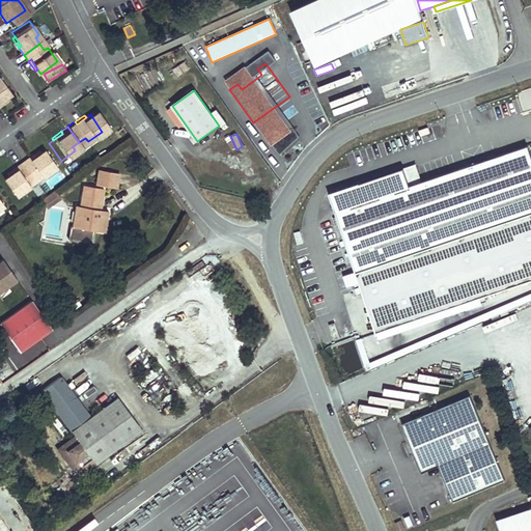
[(88,141),(85,138),(79,142),(82,146),(88,141)]
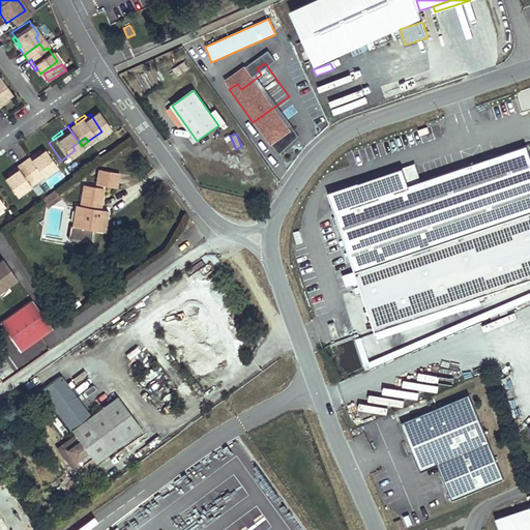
[(82,146),(79,142),(72,146),(75,150),(82,146)]
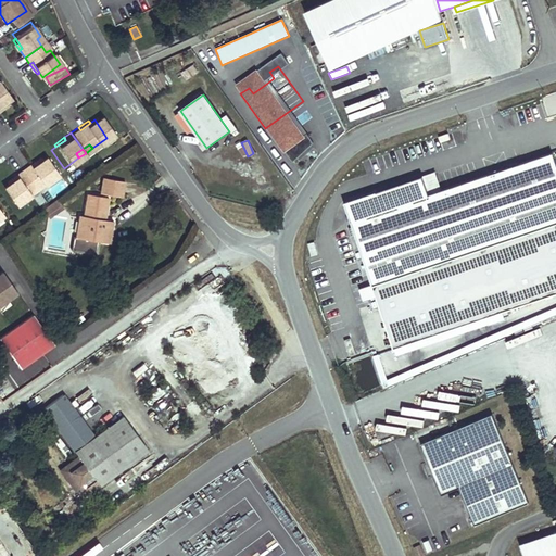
[(425,175),(346,202),(376,286),(395,279),(555,223),(555,155),(554,150),(431,193),(425,175)]
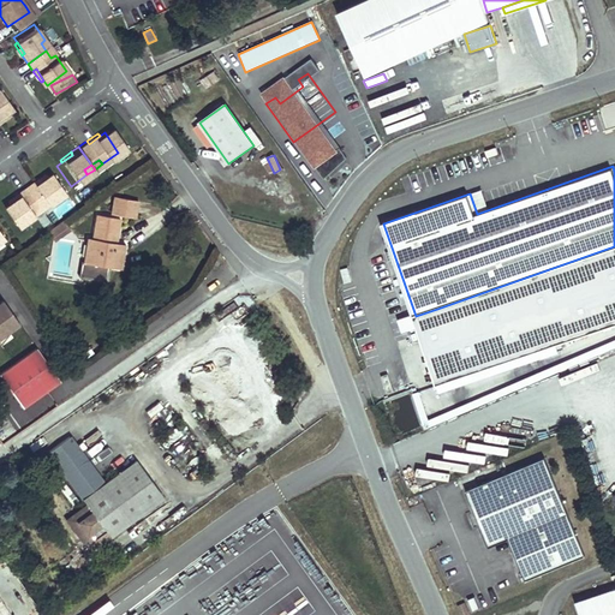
[(55,196),(42,177),(37,180),(25,187),(24,185),(16,190),(29,209),(36,203),(39,208),(55,196)]
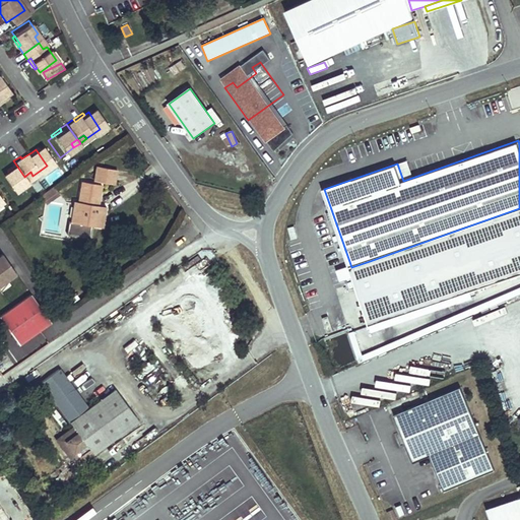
[(31,152),(29,149),(20,156),(21,158),(31,152)]
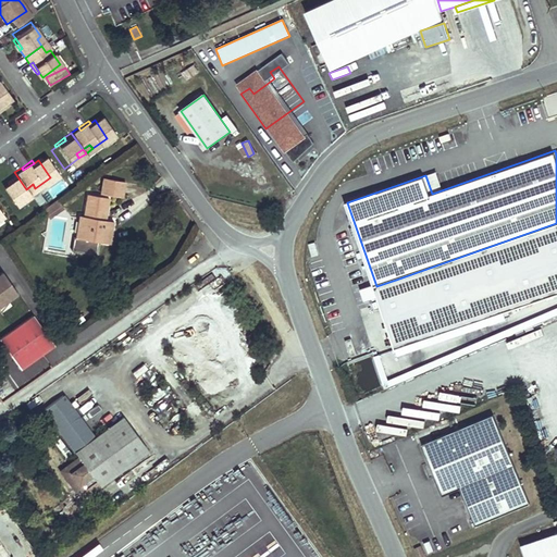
[(26,189),(14,172),(8,177),(9,181),(0,186),(0,197),(8,208),(22,198),(20,194),(26,189)]
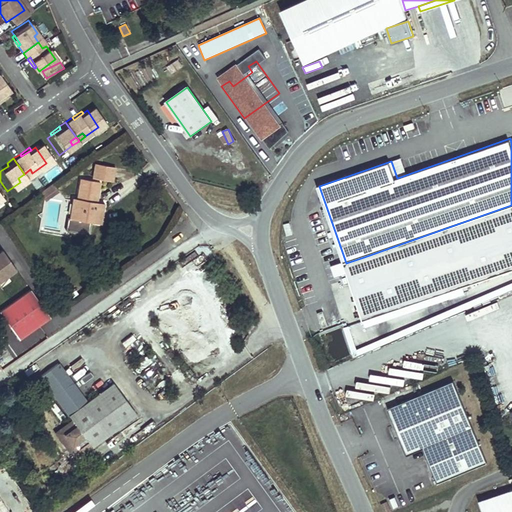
[(397,173),(405,170),(401,159),(394,161),(397,173)]
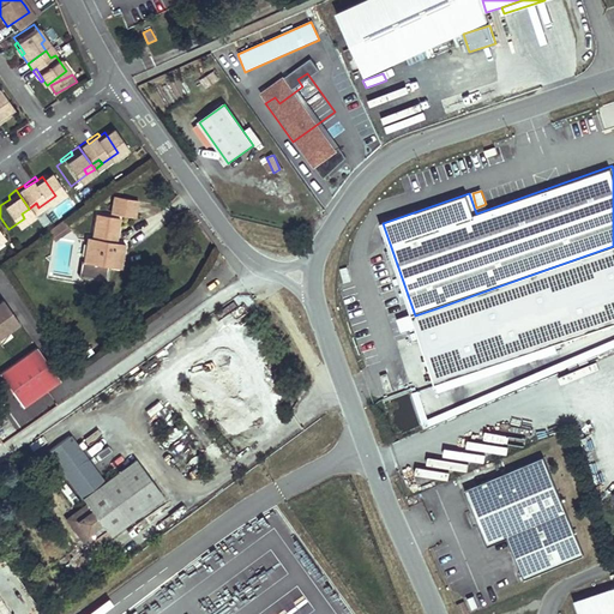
[(101,202),(97,220),(121,223),(125,205),(101,202)]
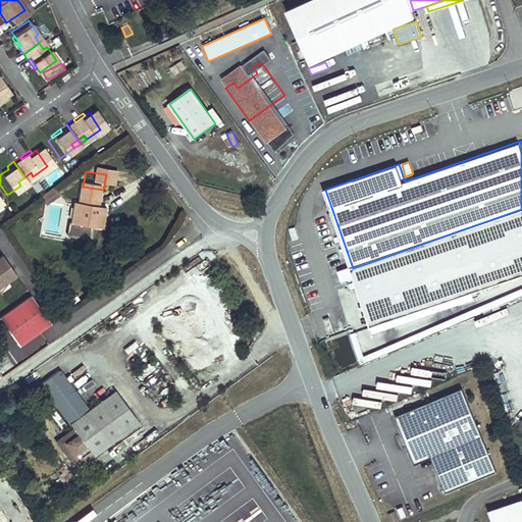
[(27,180),(24,177),(18,181),(20,186),(27,180)]
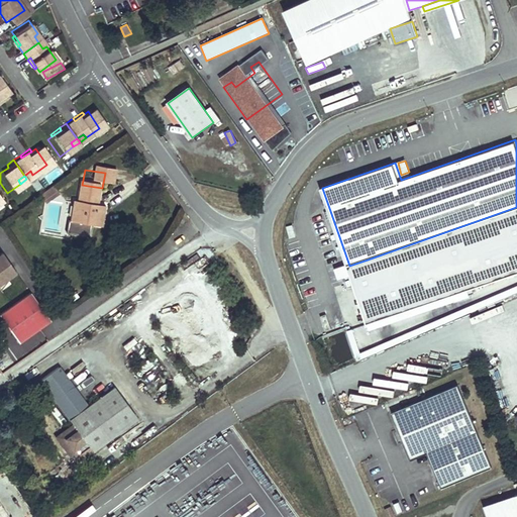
[(61,225),(84,229),(88,209),(92,189),(73,186),(70,205),(65,204),(61,225)]
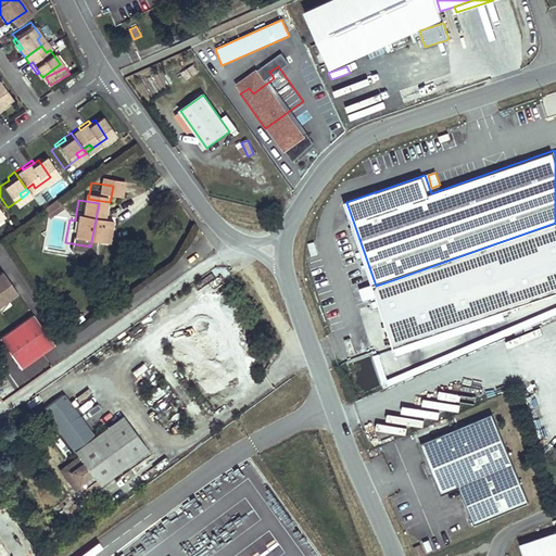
[(38,220),(53,211),(48,203),(33,213),(38,220)]
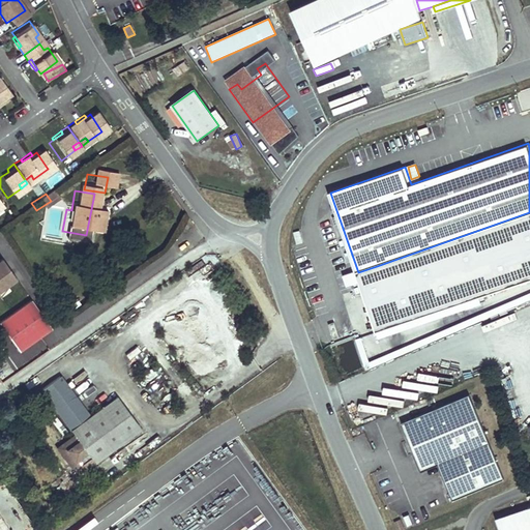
[(90,214),(86,235),(94,237),(98,215),(90,214)]
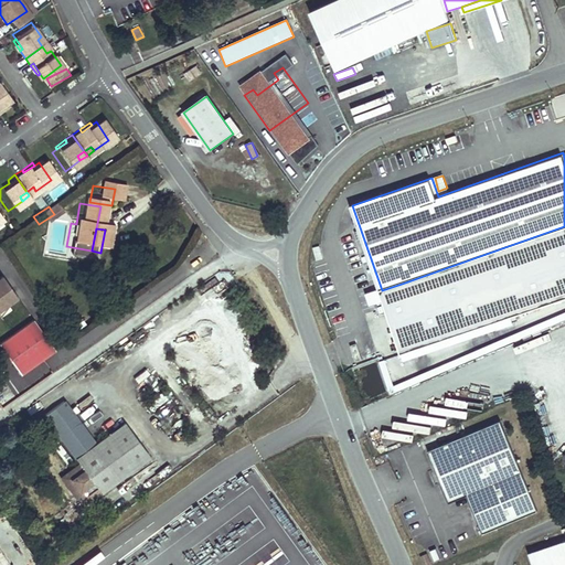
[(402,284),(382,290),(383,296),(404,289),(402,284)]
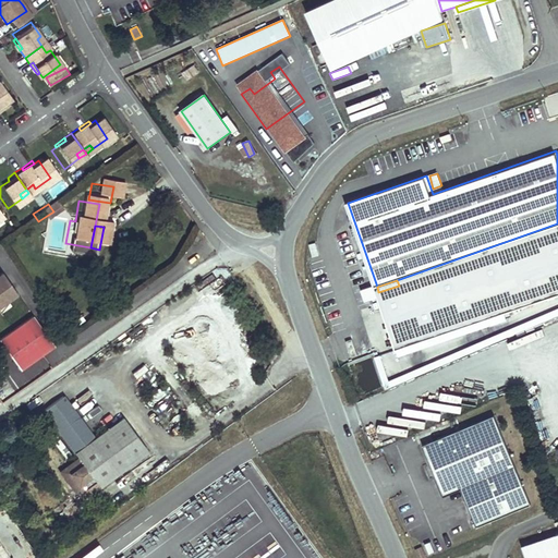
[(374,282),(361,287),(364,299),(378,294),(374,282)]
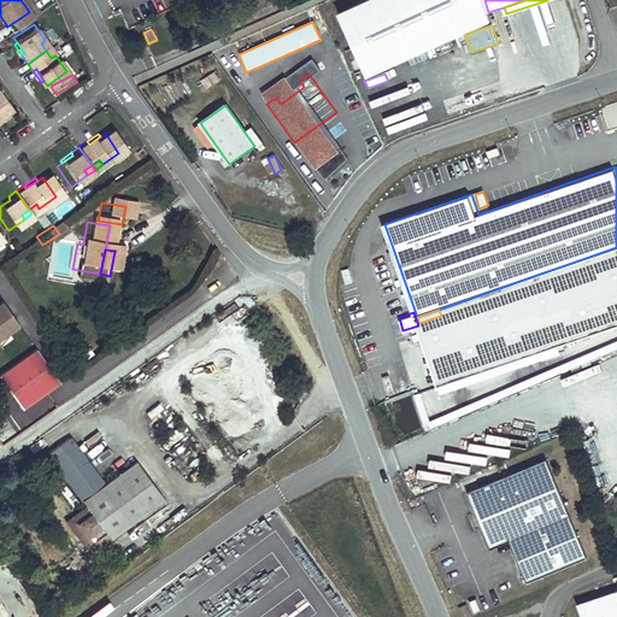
[(62,378),(35,345),(0,371),(0,375),(24,407),(62,378)]
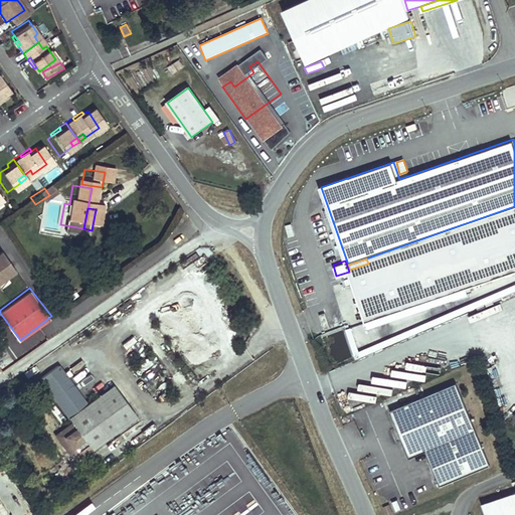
[(441,485),(491,464),(456,382),(389,410),(409,458),(425,451),(441,485)]
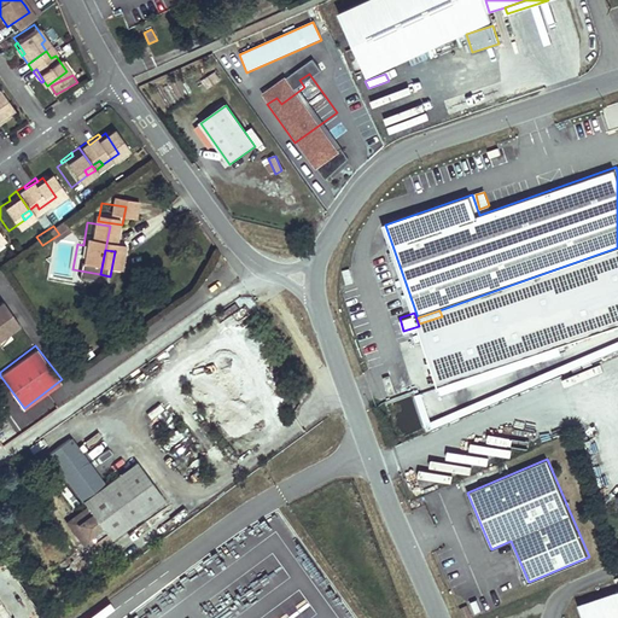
[(112,537),(164,499),(136,461),(85,500),(88,506),(68,522),(82,541),(104,525),(112,537)]
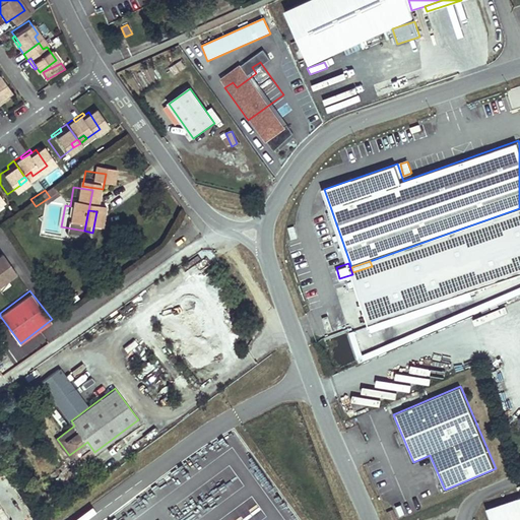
[(519,519),(519,503),(485,515),(486,519),(519,519)]
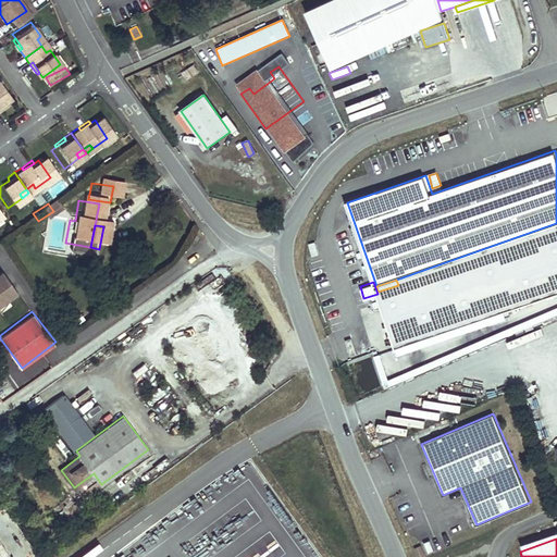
[(419,556),(423,556),(425,556),(421,545),(416,548),(419,556)]
